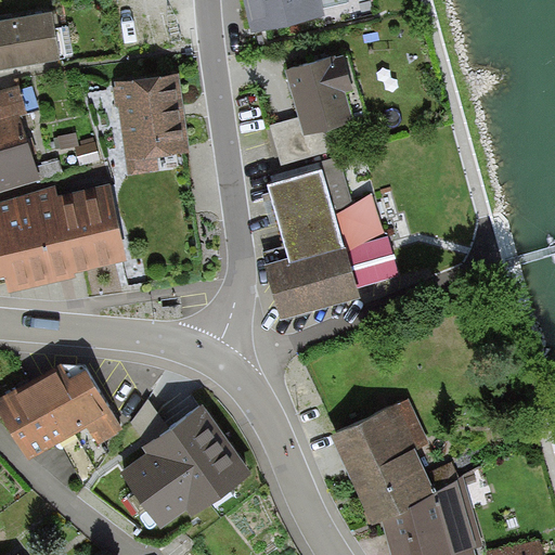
[(244,0),(253,36),(324,18),(322,11),(350,4),(348,0),(244,0)]
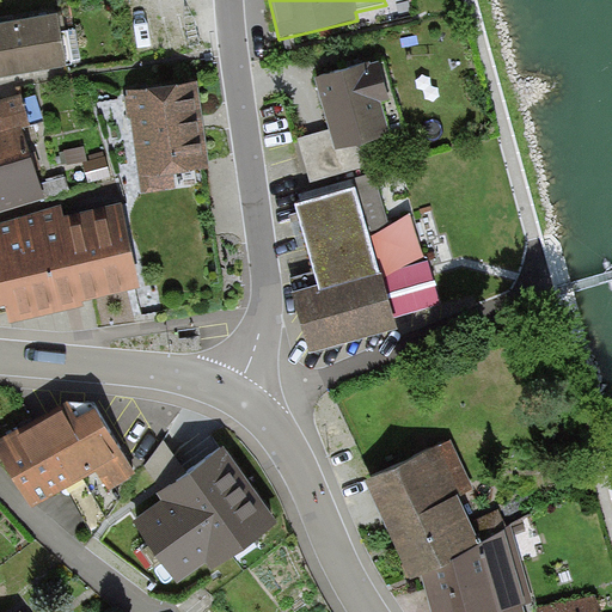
[(56,16),(0,25),(0,79),(66,69),(56,16)]
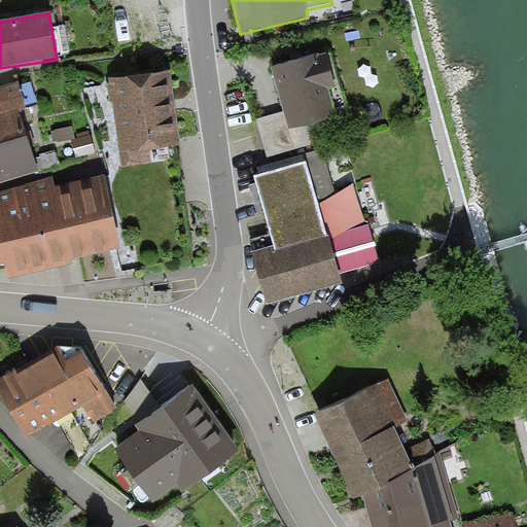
[(327,54),(272,68),(283,111),(288,131),(314,124),(336,117),(328,90),(337,88),(327,54)]
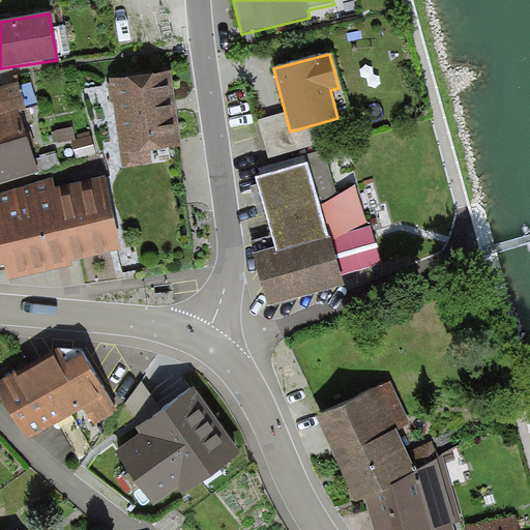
[(171,71),(108,81),(121,169),(152,164),(150,152),(182,147),(171,71)]
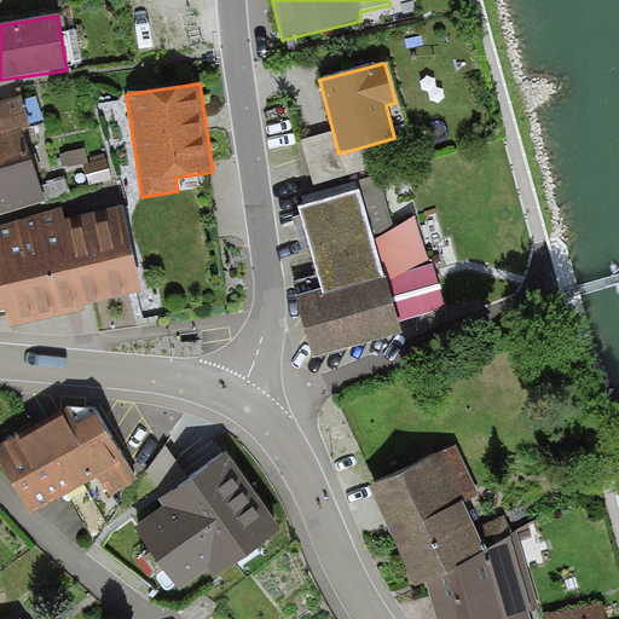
[(0,100),(0,215),(45,202),(22,129),(29,127),(19,96),(0,100)]
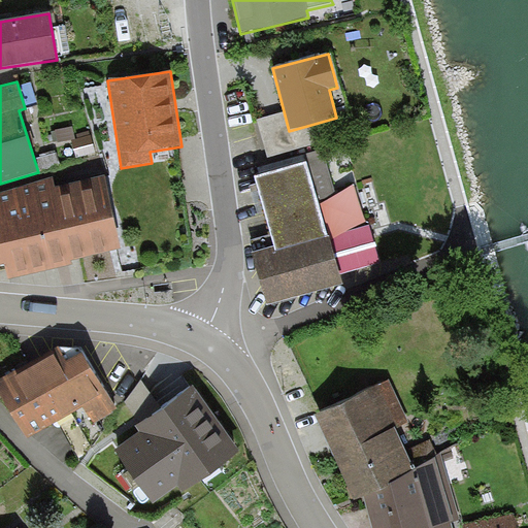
[(256,119),(268,164),(322,149),(315,124),(289,131),(284,111),(256,119)]
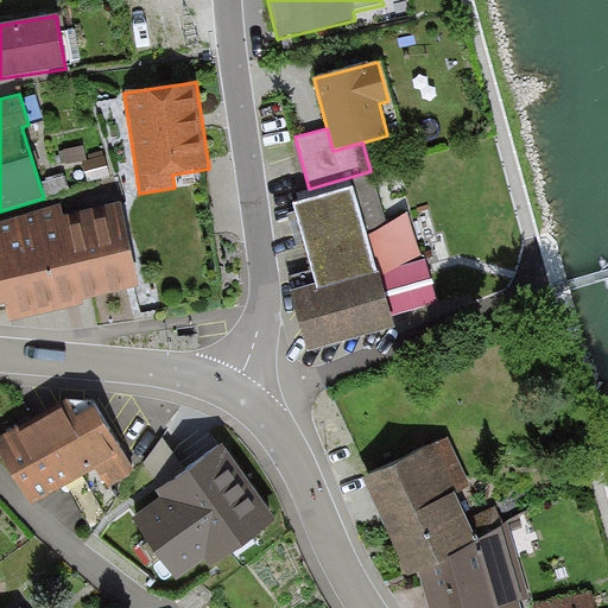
[(83,146),(64,150),(68,165),(82,162),(87,160),(86,156),(83,146)]
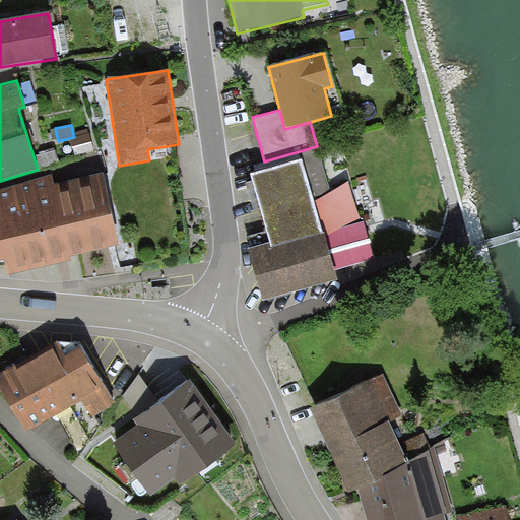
[(74,137),(70,138),(75,156),(94,150),(87,128),(73,133),(74,137)]
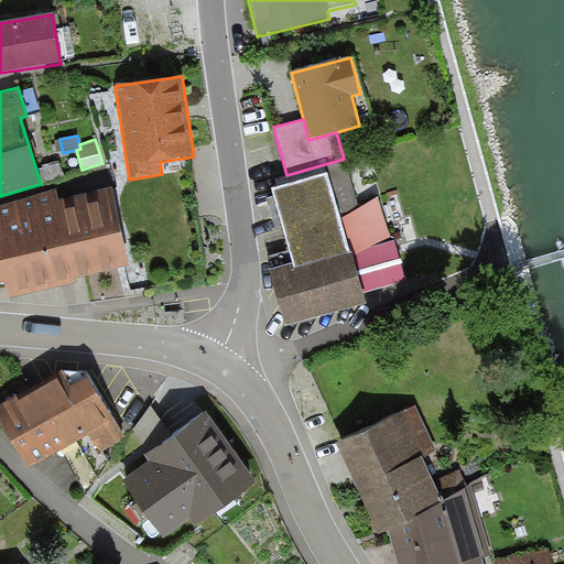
[(275,180),(279,188),(328,174),(339,215),(359,209),(345,160),(275,180)]
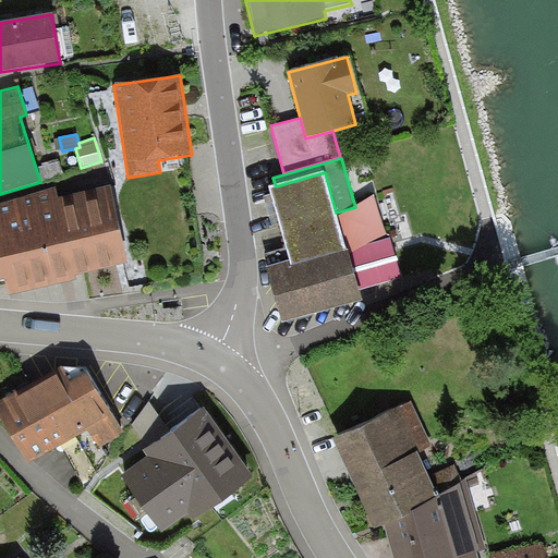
[(266,268),(283,324),(363,302),(359,289),(349,253),(348,252),(347,252),(336,213),(325,172),(276,186),(269,189),(290,262),(266,268)]
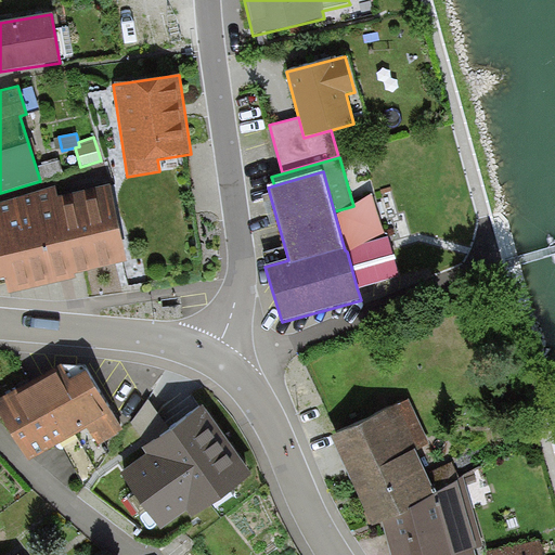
[(55,188),(0,203),(0,280),(4,280),(9,295),(77,280),(76,275),(128,263),(111,186),(56,197),(55,188)]
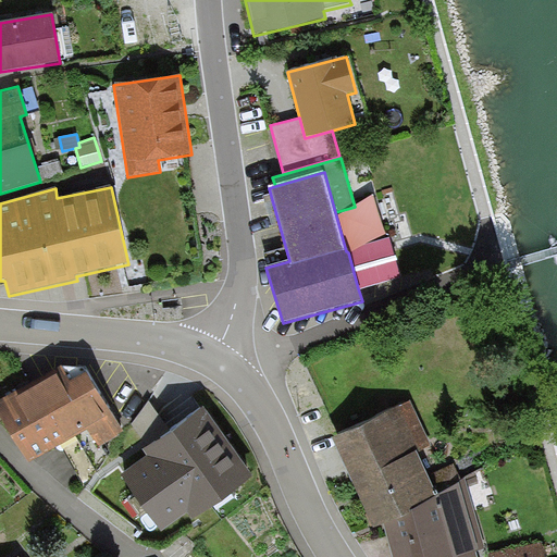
[(390,240),(348,252),(358,288),(400,275),(390,240)]
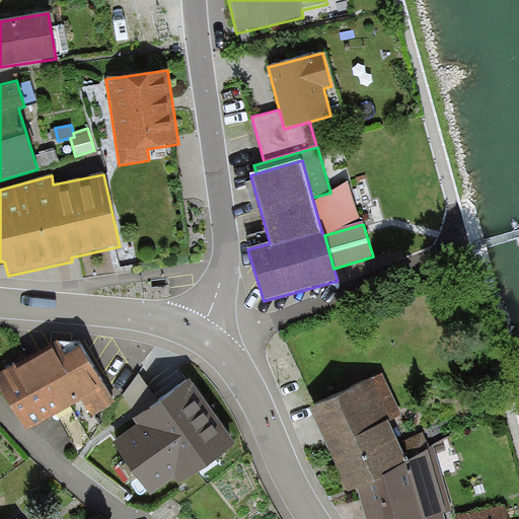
[(117,394),(79,330),(65,340),(59,330),(0,364),(0,377),(27,423),(82,390),(92,409),(117,394)]
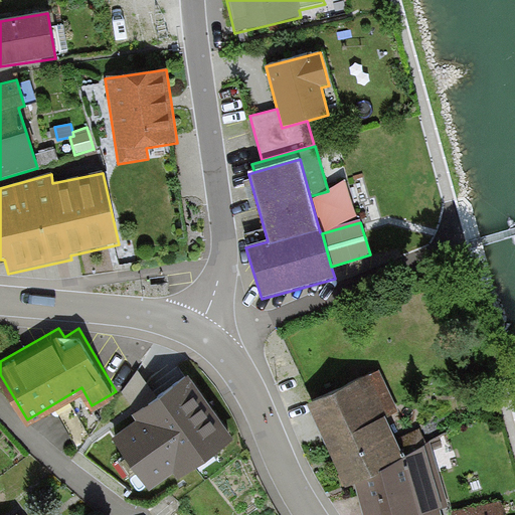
[(232,426),(188,363),(132,405),(136,412),(114,427),(149,480),(175,465),(178,469),(232,426)]
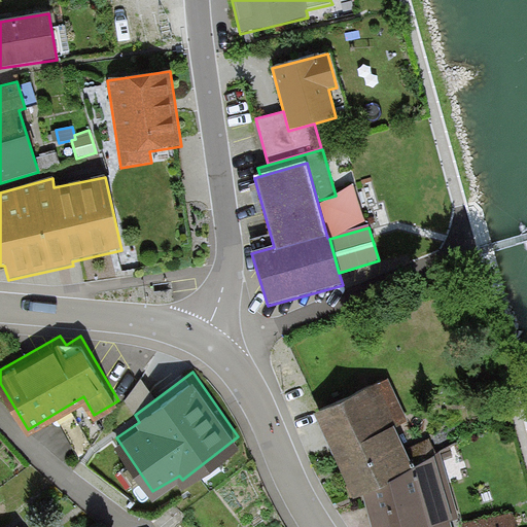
[(315,416),(335,461),(394,427),(395,430),(408,421),(388,380),(315,416)]
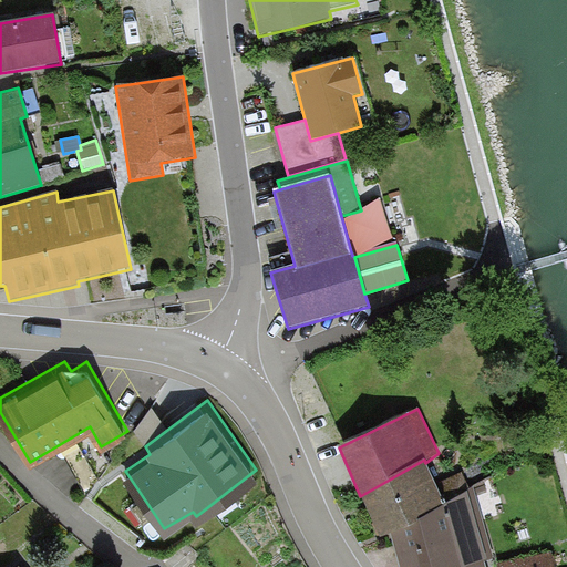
[(379,535),(381,539),(391,535),(447,506),(425,463),(424,460),(360,496),(379,535)]
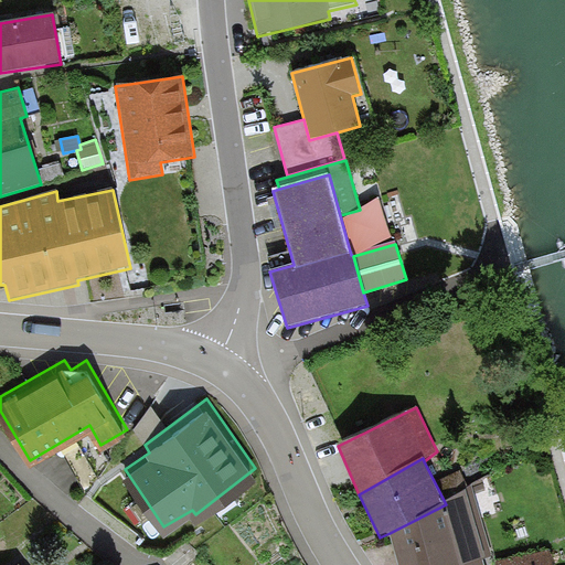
[(396,555),(397,564),(465,564),(482,561),(492,556),(472,486),(446,504),(390,533),(396,555)]
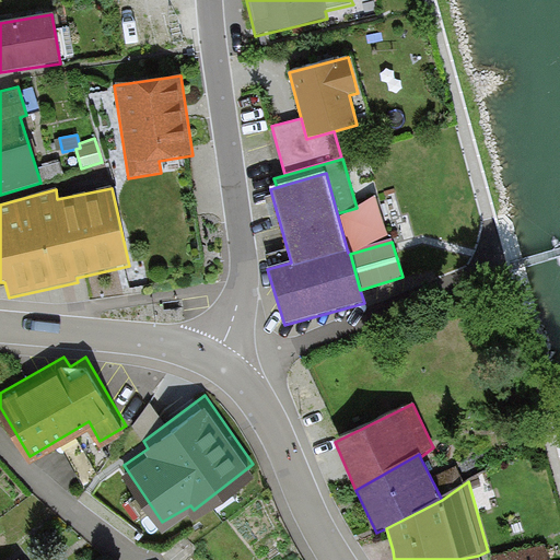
[(548,559),(545,546),(492,559),(548,559)]
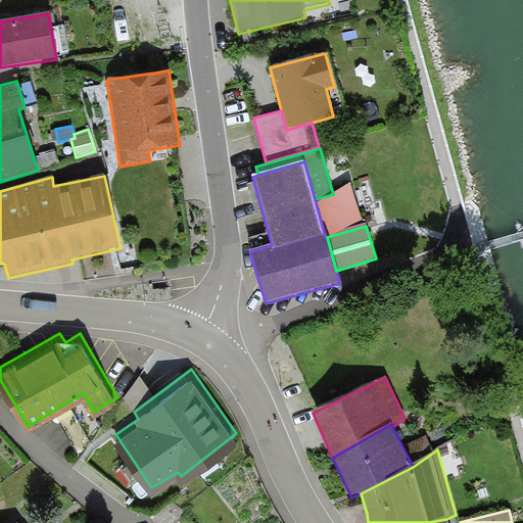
[(24,522),(17,514),(5,522),(24,522)]
